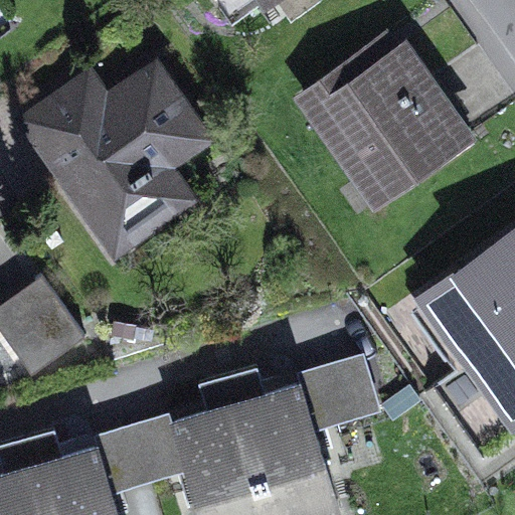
[(215,0),(231,22),(263,0),(215,0)]
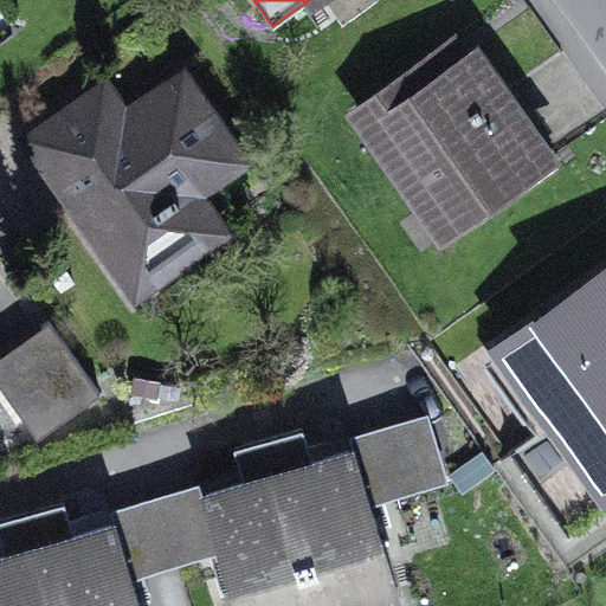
[(461,40),(430,63),(440,78),(471,56),(461,40)]
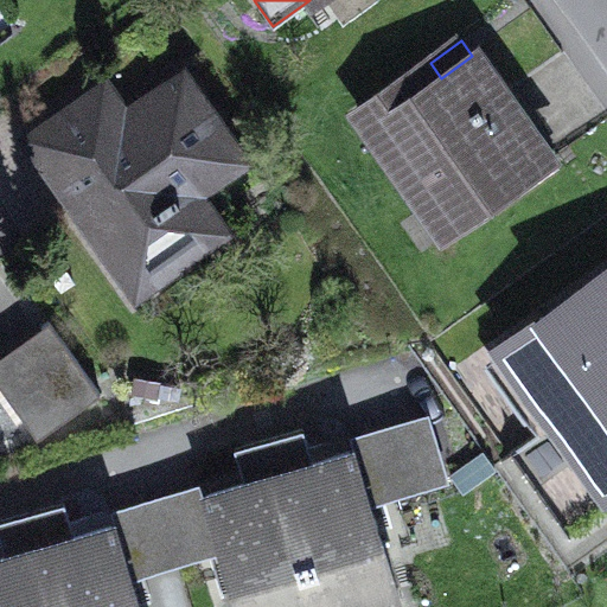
[(358,114),(442,232),(549,157),(475,53),(472,56),(441,78),(430,63),(358,114)]
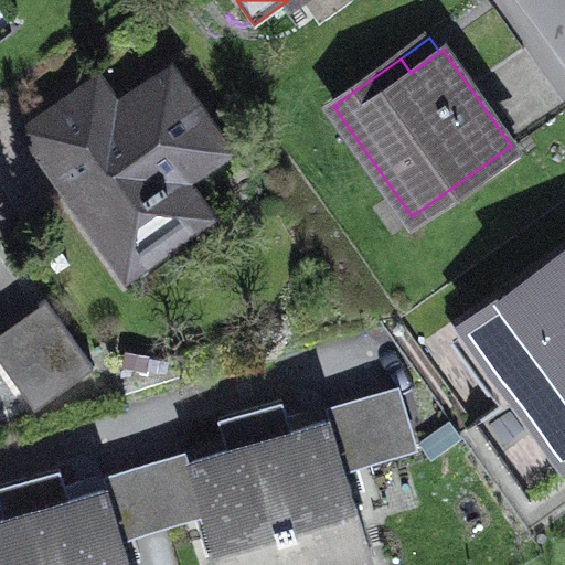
[(164,193),(172,188),(169,181),(224,142),(171,68),(117,106),(98,80),(30,127),(52,158),(56,155),(77,184),(68,191),(127,275),(191,230),(164,193)]
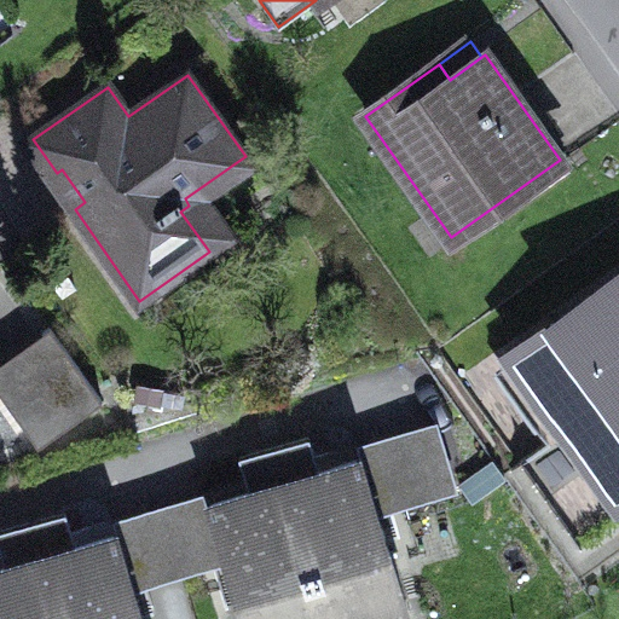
[(209,252),(233,233),(210,201),(255,169),(246,156),(185,198),(189,206),(180,212),(209,252)]
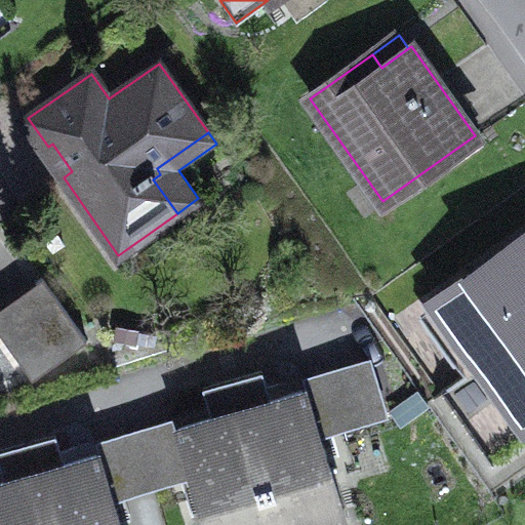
[(524,237),(432,304),(433,305),(481,371),(520,344),(524,351),(524,237)]
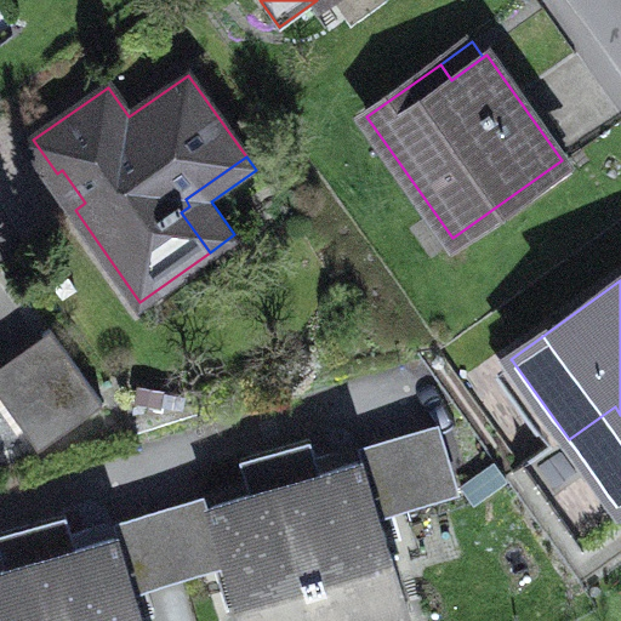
[(70,337),(16,347),(32,428),(85,419),(70,337)]
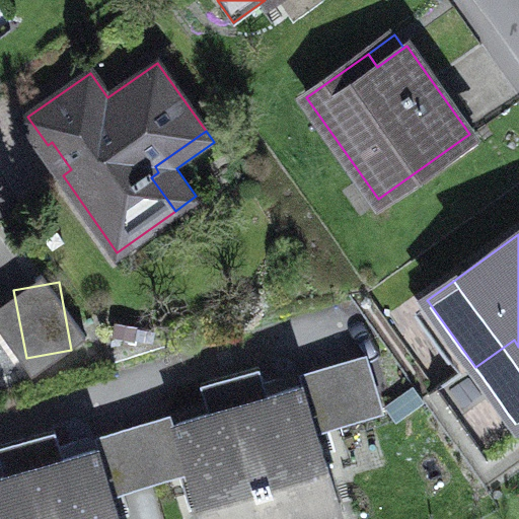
[(462,376),(475,367),(428,301),(416,310),(462,376)]
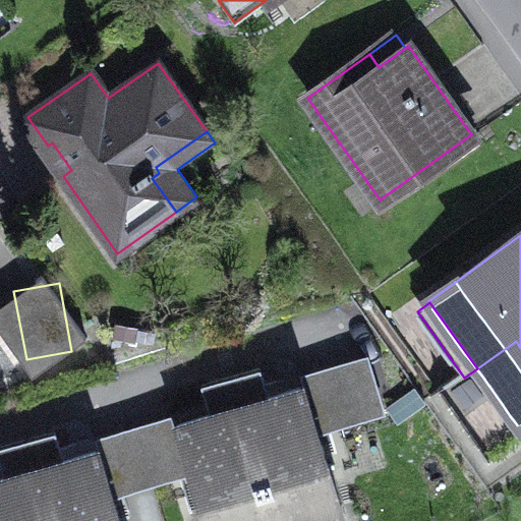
[(319,435),(387,413),(368,354),(300,375),(303,388),(319,435)]
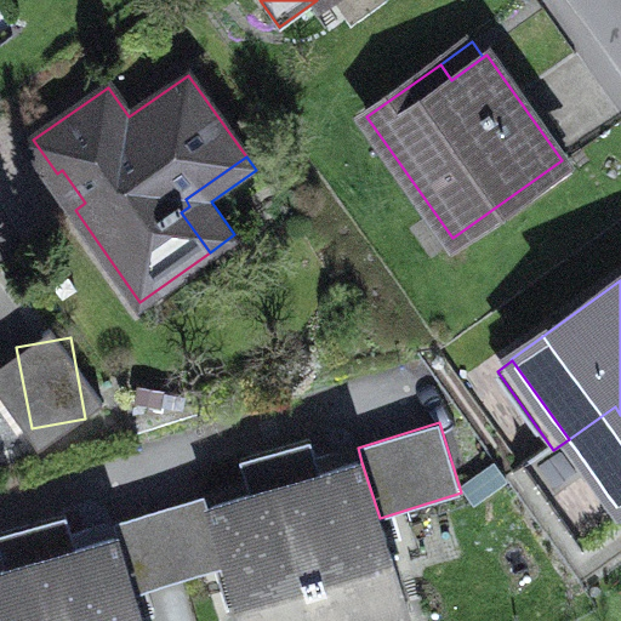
[(322,474),(311,440),(275,450),(328,620),(368,620),(364,610),(404,598),(380,518),(362,462),(322,474)]
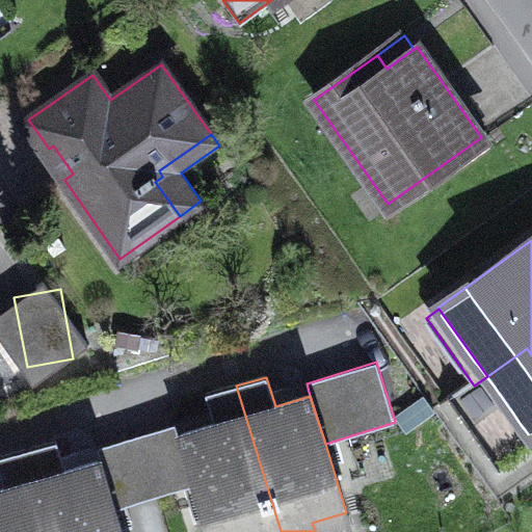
[(281,531),(236,386),(207,395),(215,425),(180,435),(194,484),(209,531),(281,531)]
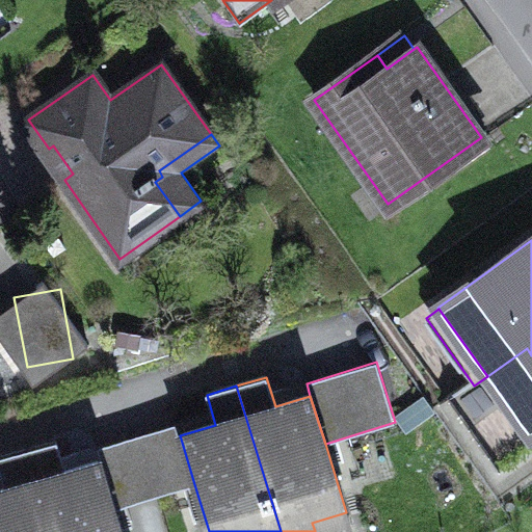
[(419,401),(406,408),(418,425),(429,418),(419,401)]
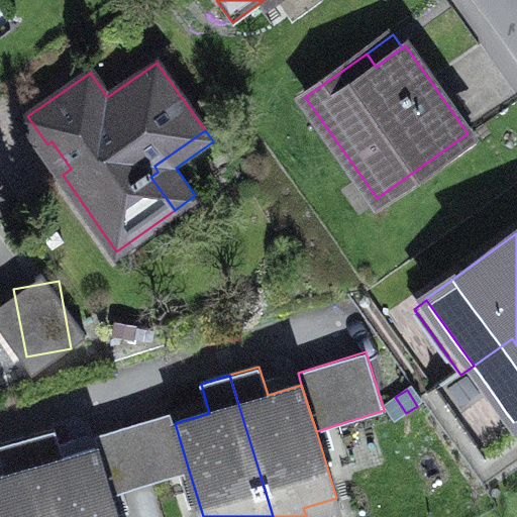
[(112,494),(189,471),(175,423),(172,411),(94,435),(98,447),(112,494)]
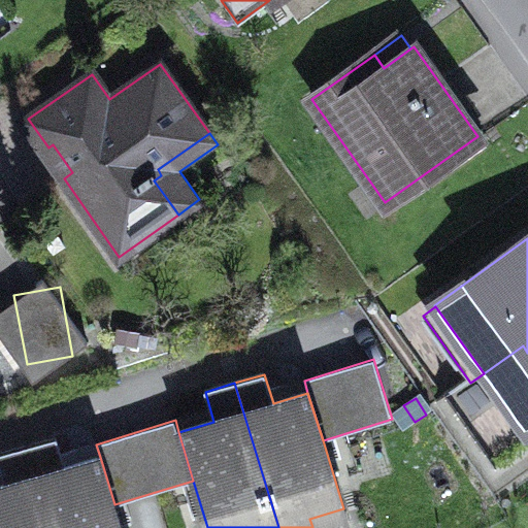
[(65,467),(56,438),(26,447),(51,527),(122,527),(114,504),(100,457),(65,467)]
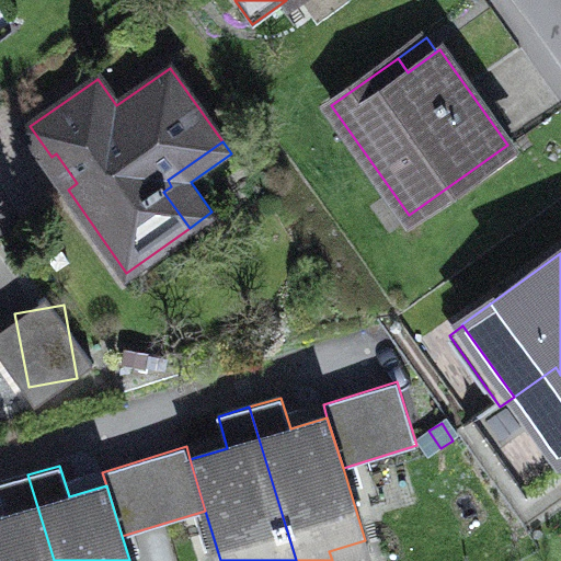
[(54,560),(27,474),(0,483),(0,495),(7,516),(0,517),(0,560),(54,560)]
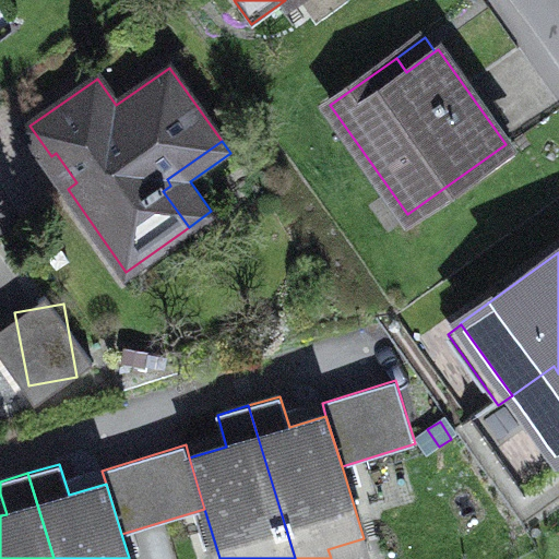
[(349,558),(368,554),(364,538),(328,549),(331,558),(349,558)]
